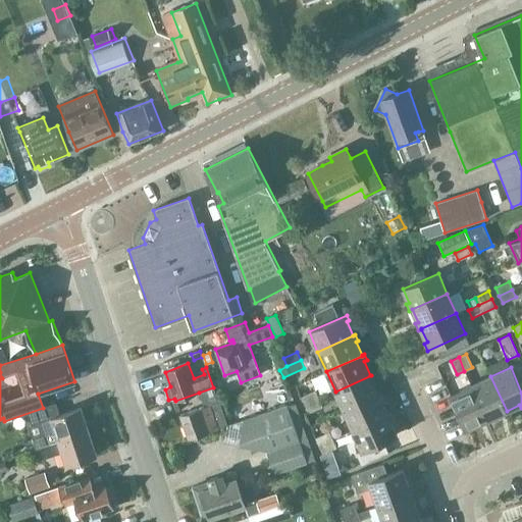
[(345,411),(379,396),(379,395),(373,381),(376,380),(373,373),(370,375),(371,375),(335,392),(345,411)]
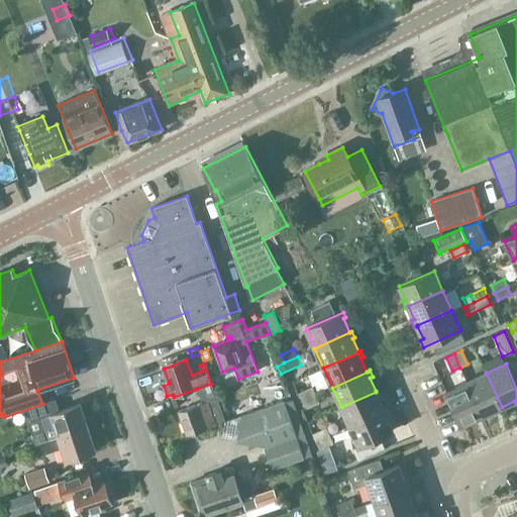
[(503,410),(502,407),(486,373),(466,382),(482,416),(495,410),(496,413),(503,410)]
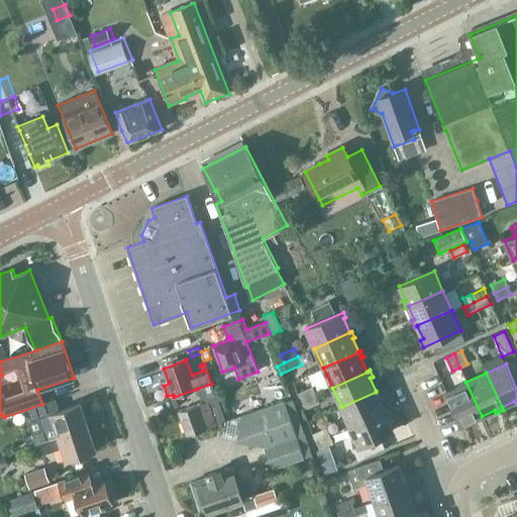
[(482,416),(466,382),(446,390),(461,425),(476,419),(477,422),(483,419),(482,416)]
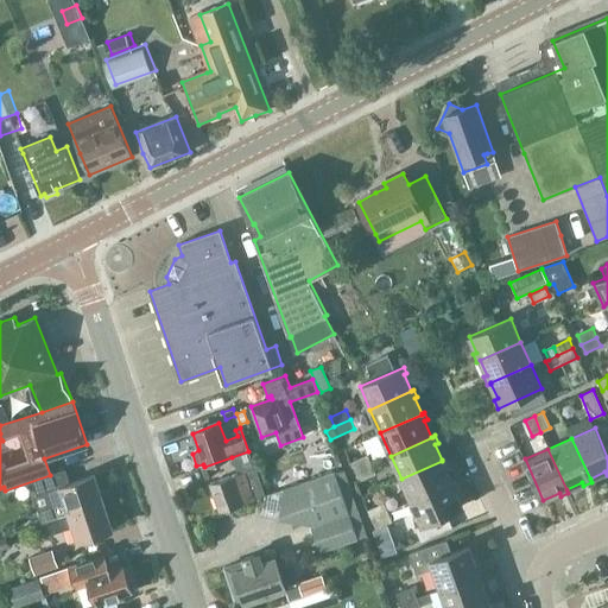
[(248,451),(232,457),(239,474),(210,485),(220,512),(265,496),(248,451)]
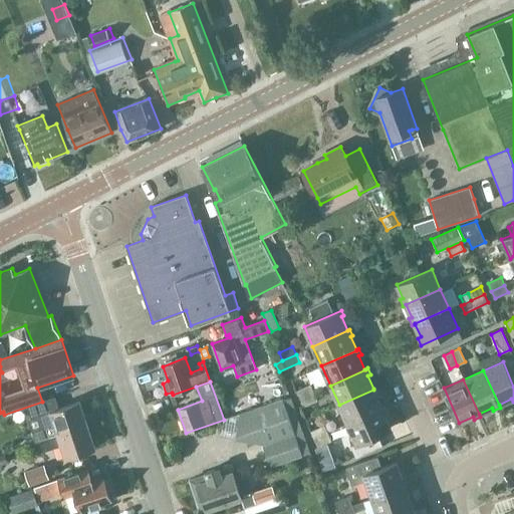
[(301,399),(314,393),(310,384),(297,391),(301,399)]
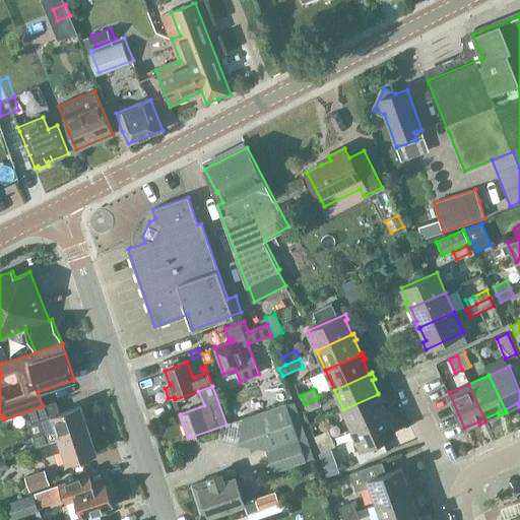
[(351,429),(387,413),(387,412),(381,400),(384,399),(381,392),(378,393),(378,394),(343,409),(351,429)]
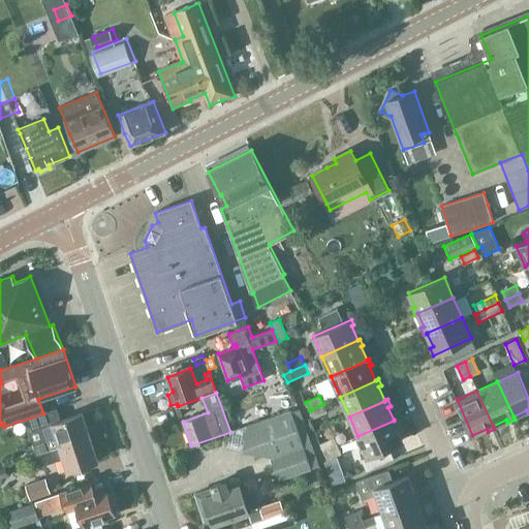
[(323,404),(310,410),(313,417),(327,412),(323,404)]
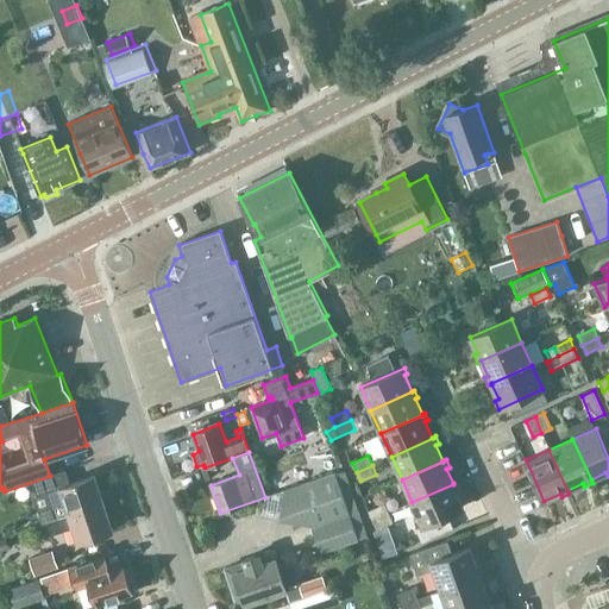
[(337,475),(336,472),(284,490),(280,521),(296,523),(311,519),(322,553),(366,538),(344,472),(337,475)]
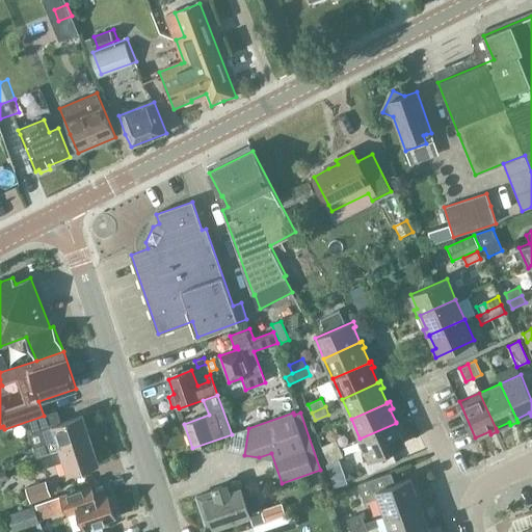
[(37,457),(91,440),(83,416),(43,429),(47,443),(34,448),(37,457)]
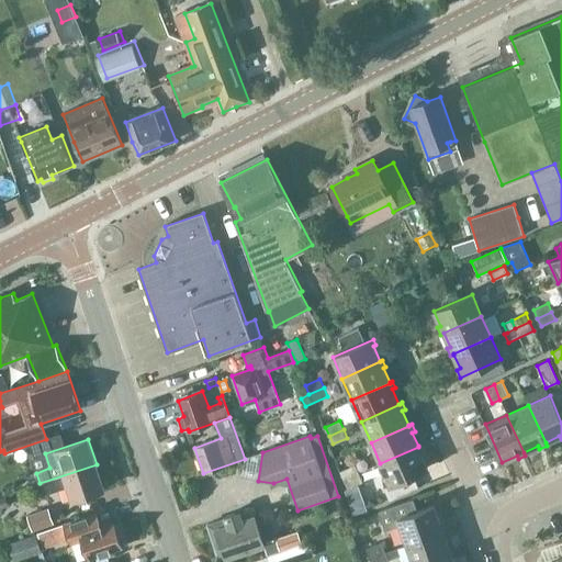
[(418,447),(380,463),(390,485),(383,489),(390,501),(418,487),(413,475),(428,469),(420,453),(424,452),(420,445),(418,446),(418,447)]
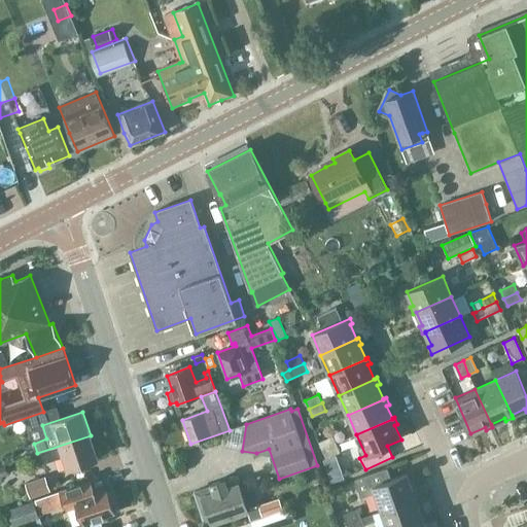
[(99,459),(91,435),(37,453),(40,464),(63,457),(67,469),(99,459)]
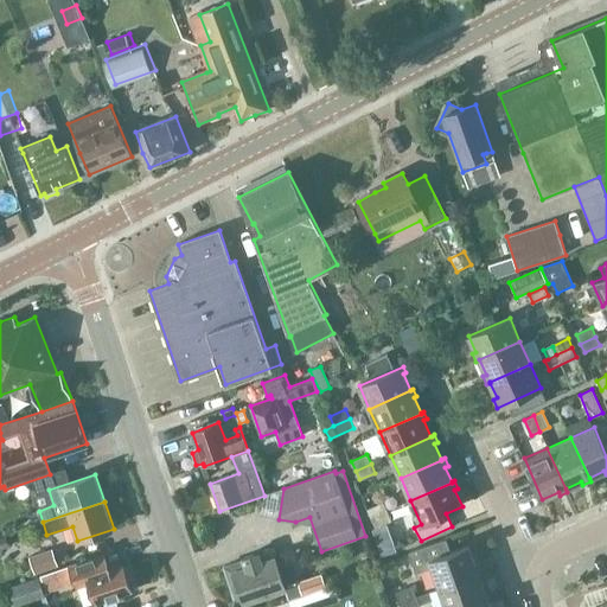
[(371,519),(388,512),(383,503),(368,510),(371,519)]
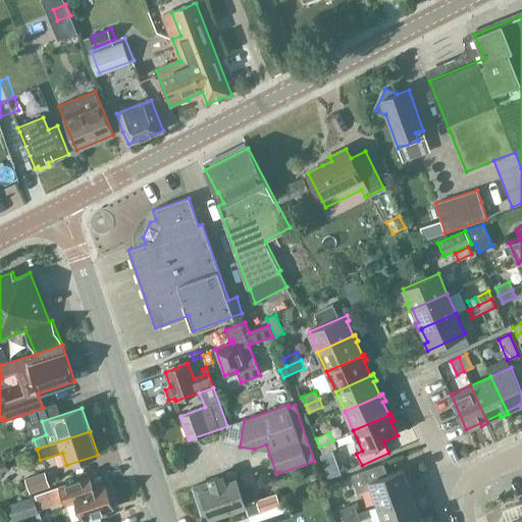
[(333,440),(319,447),(323,454),(336,448),(333,440)]
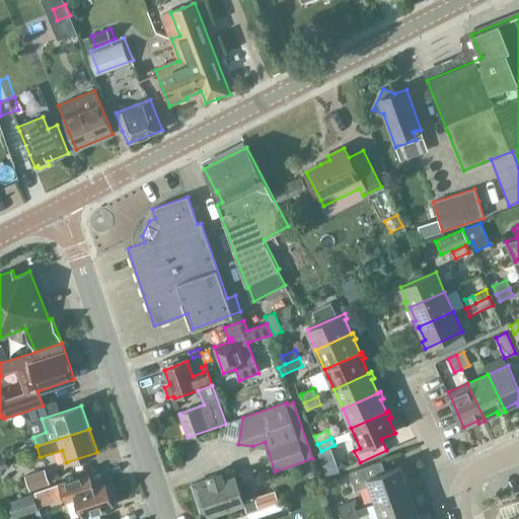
[(375,503),(409,491),(400,467),(385,472),(381,461),(350,472),(356,490),(369,486),(375,503)]
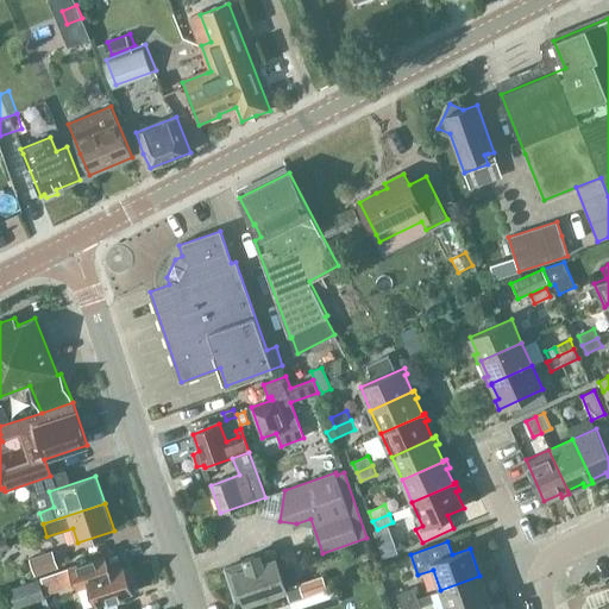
[(52,552),(30,559),(36,576),(58,567),(52,552)]
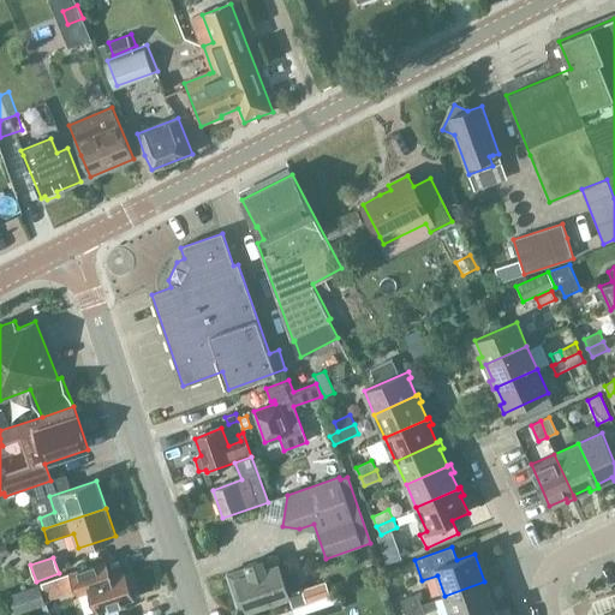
[(238,605),(245,603),(248,611),(290,597),(279,566),(260,572),(257,562),(246,566),(248,568),(228,574),(238,605)]
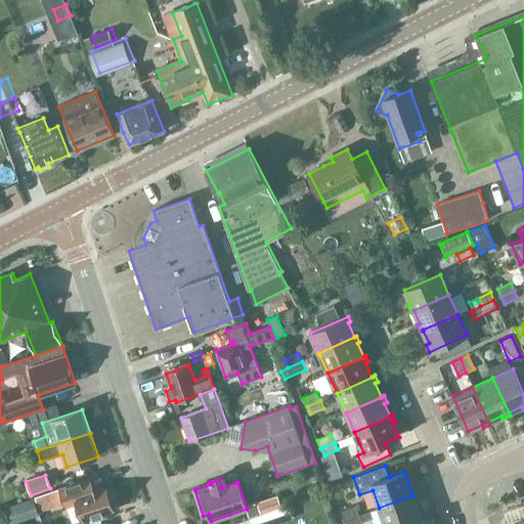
[(114,511),(105,487),(67,501),(71,513),(79,511),(83,522),(114,511)]
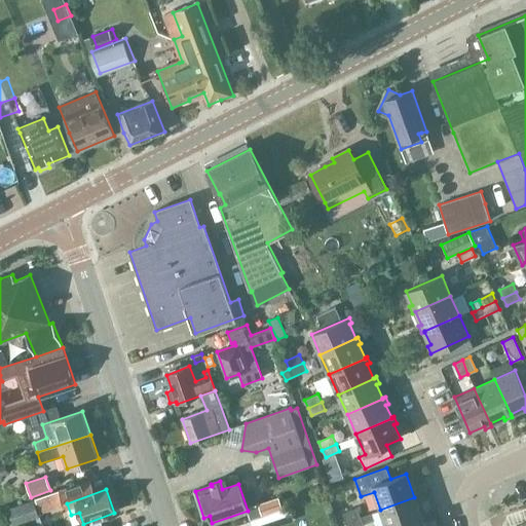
[(380,510),(385,525),(408,525),(422,521),(414,497),(380,510)]
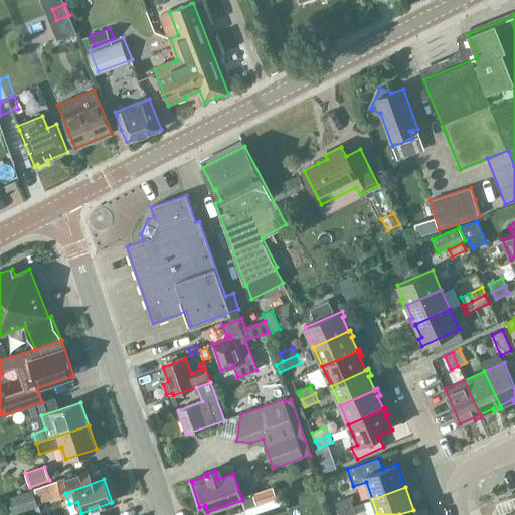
[(273,488),(253,494),(256,504),(277,498),(273,488)]
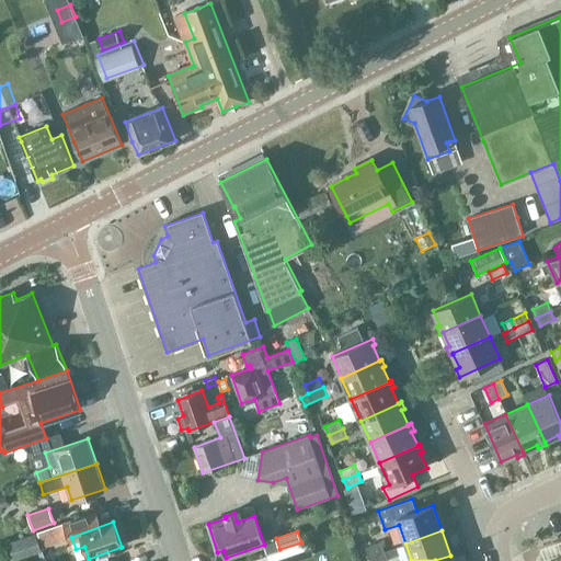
[(36,534),(10,544),(14,556),(41,547),(36,534)]
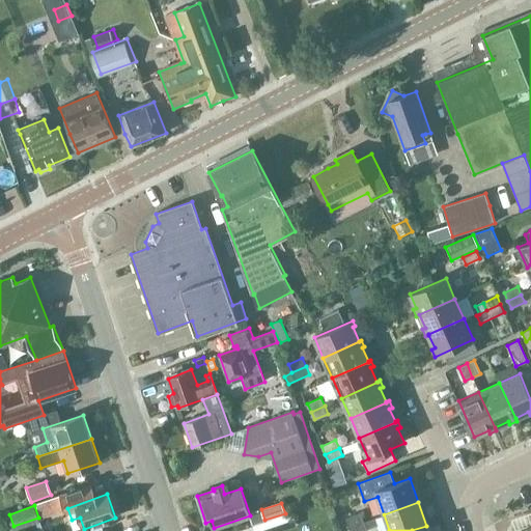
[(292,513),(254,526),(256,530),(278,530),(296,525),(292,513)]
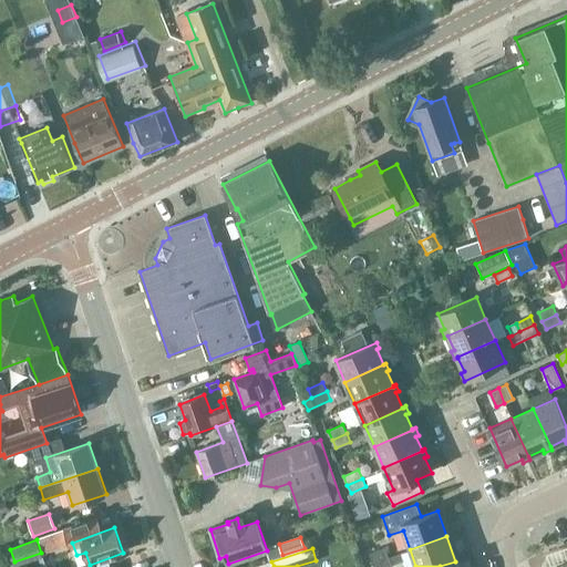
[(373,563),(389,557),(385,548),(370,554),(373,563)]
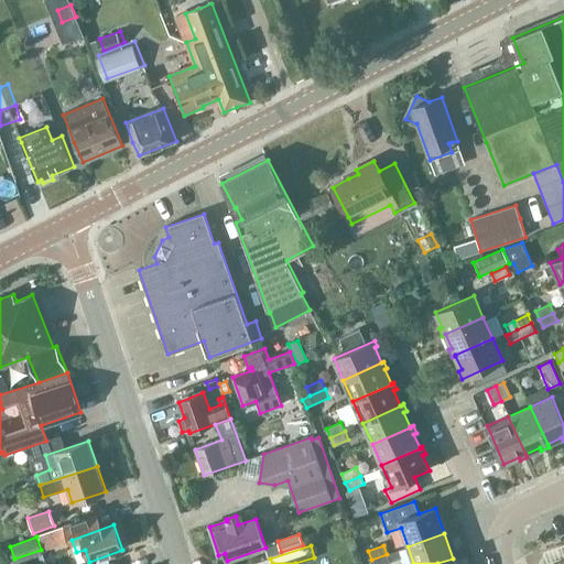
[(387,554),(371,560),(372,563),(386,563),(389,563),(387,554)]
